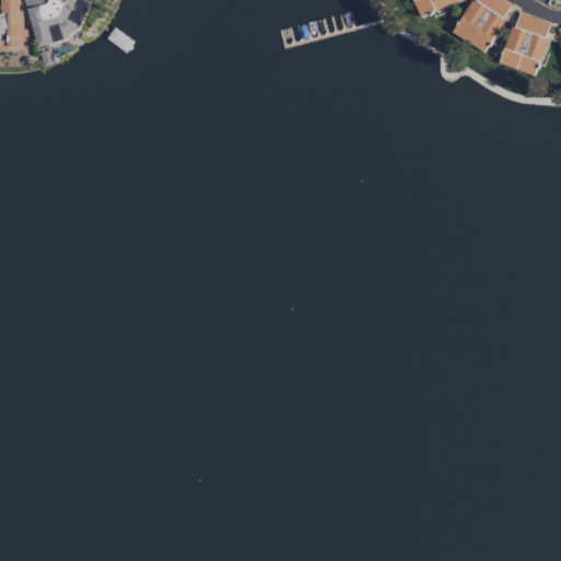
[(0,0),(0,47),(23,47),(20,0),(0,0)]
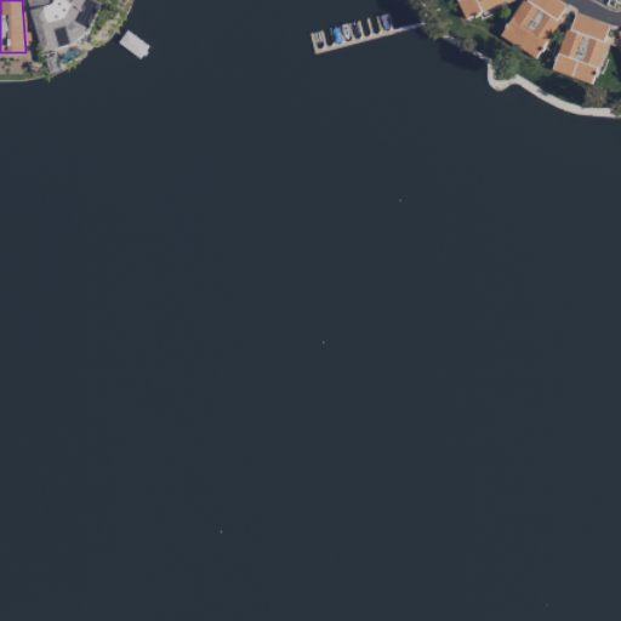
[(96,0),(26,0),(39,50),(91,36),(87,18),(100,16),(96,0)]
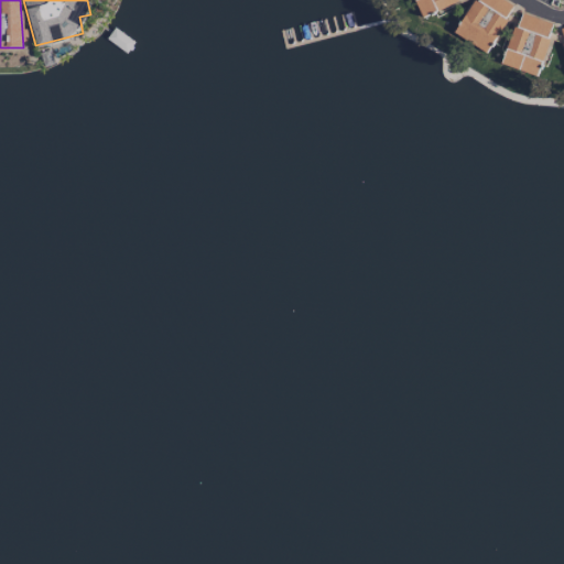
[(413,0),(420,17),(459,0),(413,0)]
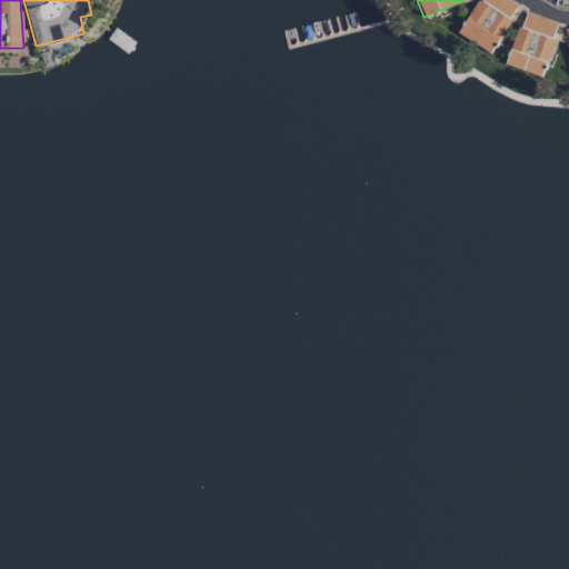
[(517,3),(509,0),(477,0),(459,36),(491,52),(517,3)]
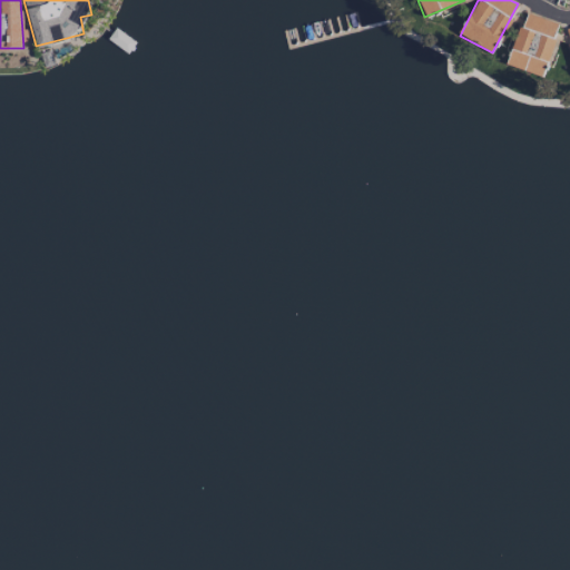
[(507,66),(542,77),(559,23),(523,12),(507,66)]
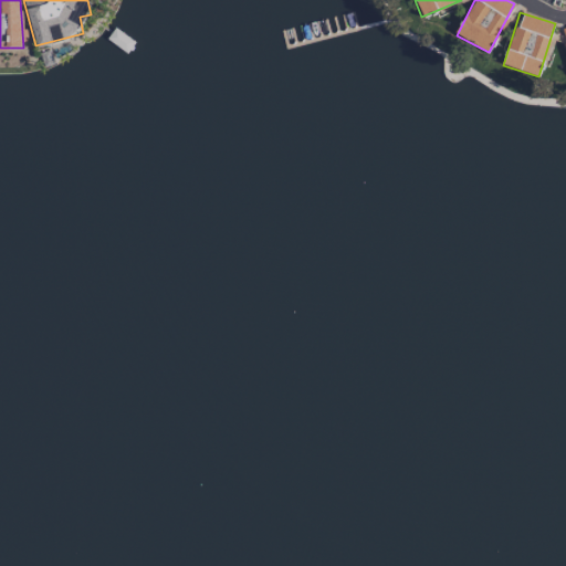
All buildings are outlined.
